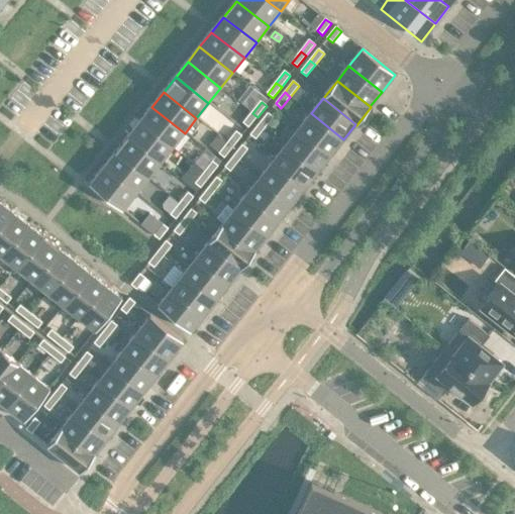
[(151,107),(139,122),(173,148),(185,133),(151,107)]
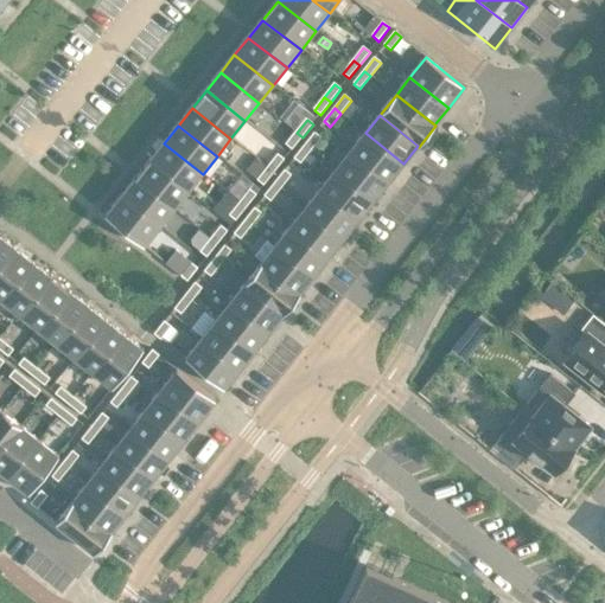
[(297,133),(286,146),(293,151),(303,138),(297,133)]
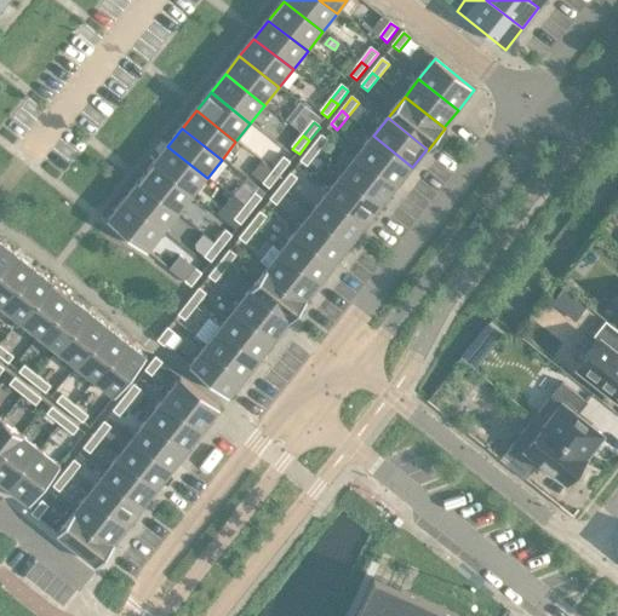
[(328,140),(321,136),(312,149),(318,154),(328,140)]
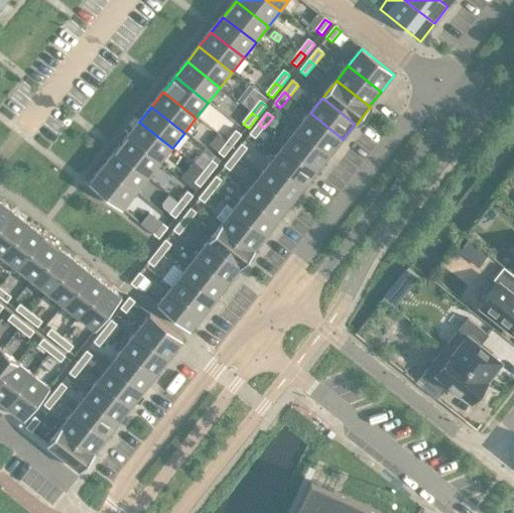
[(331,155),(343,139),(310,113),(297,129),(331,155)]
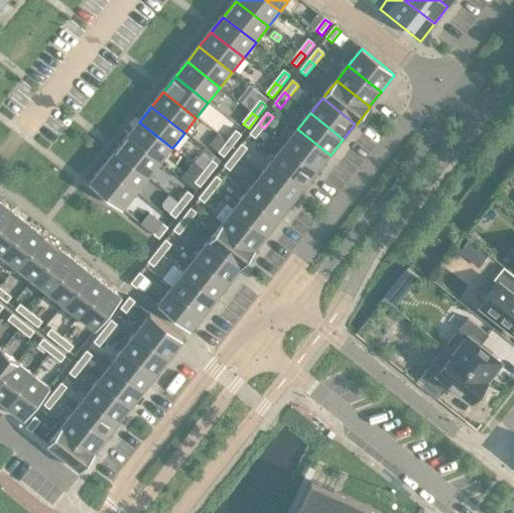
[(172,148),(139,122),(128,137),(160,162),(172,148)]
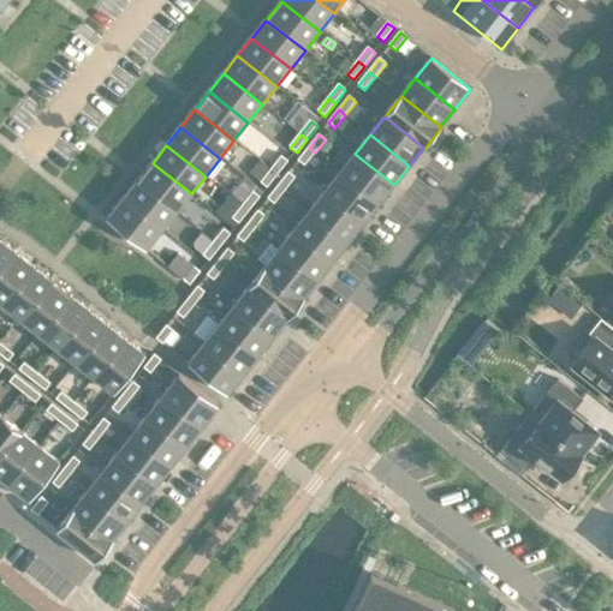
[(309,148),(298,161),(304,166),(315,153),(309,148)]
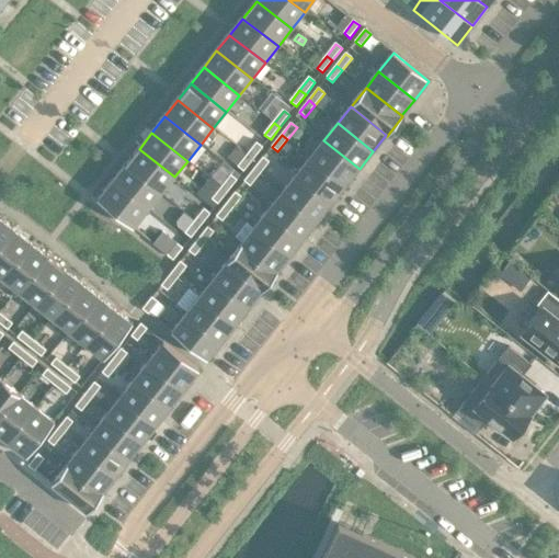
[(345,186),(360,169),(323,140),(310,158),(345,186)]
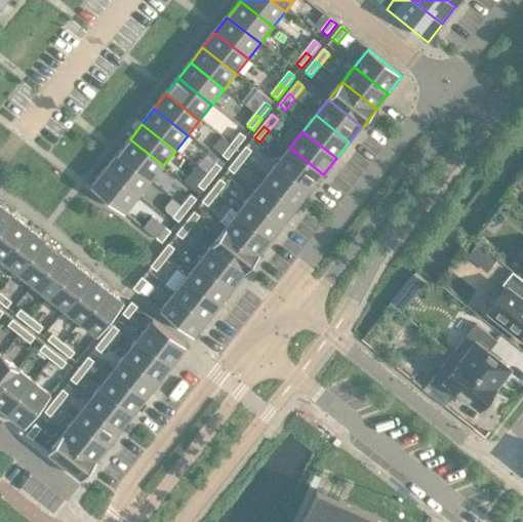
[(246,138),(241,134),(232,146),(237,150),(246,138)]
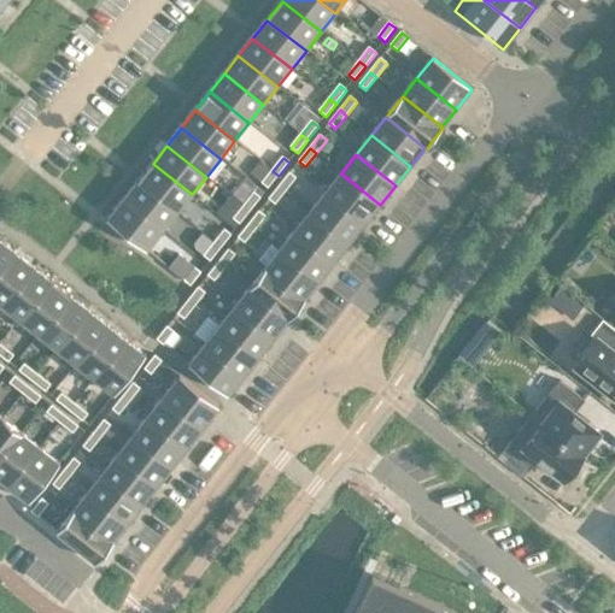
[(153,164),(138,183),(176,213),(192,194),(153,164)]
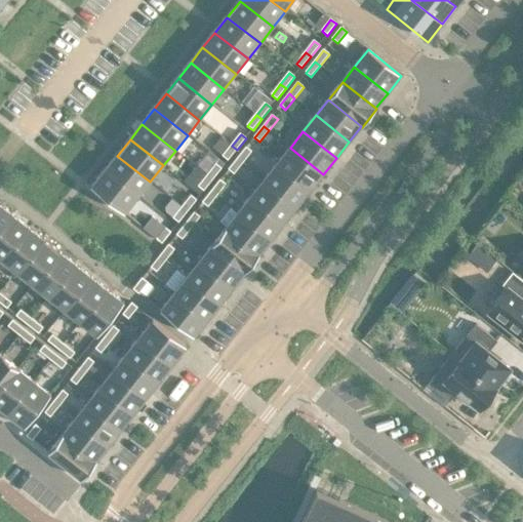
[(232,146),(223,157),(229,161),(237,150),(232,146)]
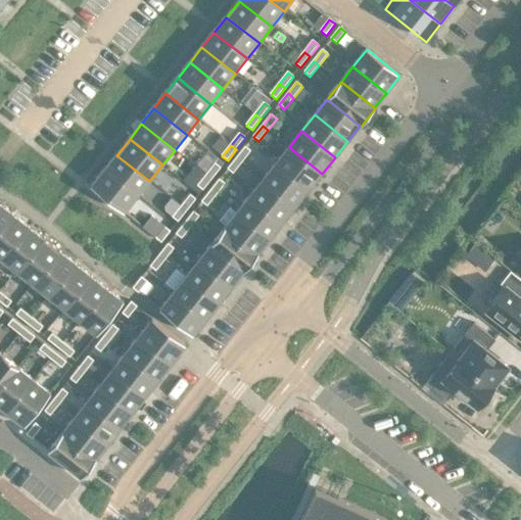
[(250,151),(245,147),(236,158),(242,162),(250,151)]
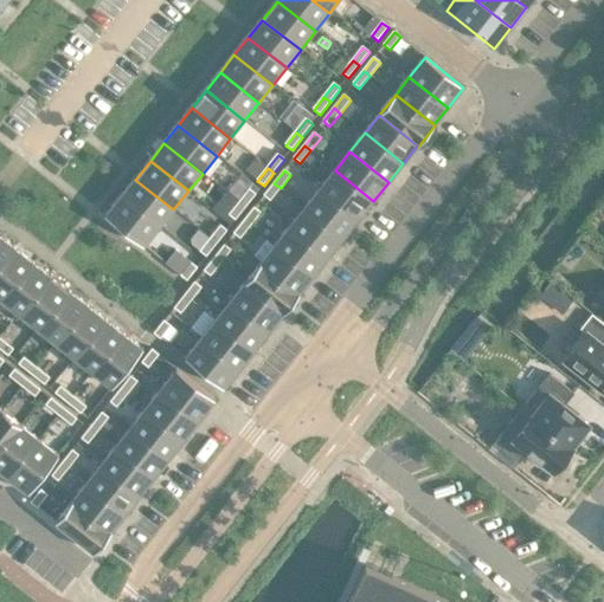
[(359,219),(373,201),(335,170),(320,189),(359,219)]
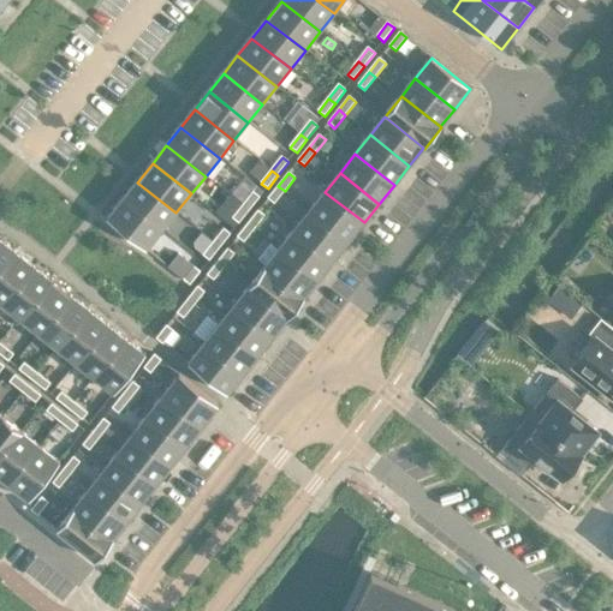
[(176,213),(137,183),(123,201),(162,231),(176,213)]
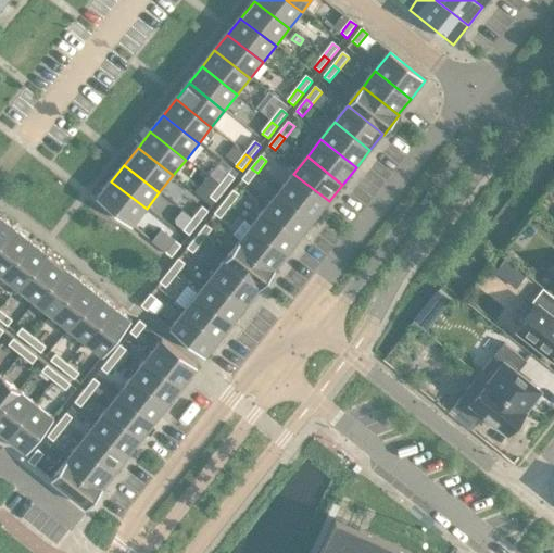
[(251,168),(242,180),(248,185),(257,173),(251,168)]
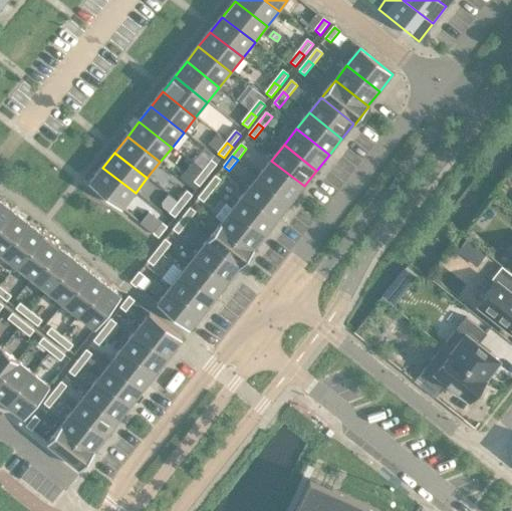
[(291,202),(304,186),(271,161),(259,177),(291,202)]
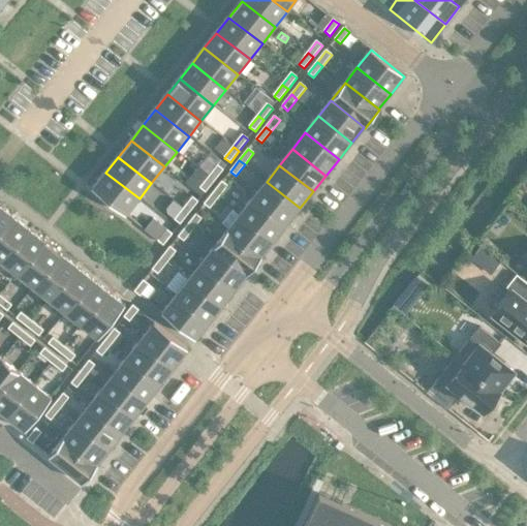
[(223,171),(218,166),(209,178),(215,182),(223,171)]
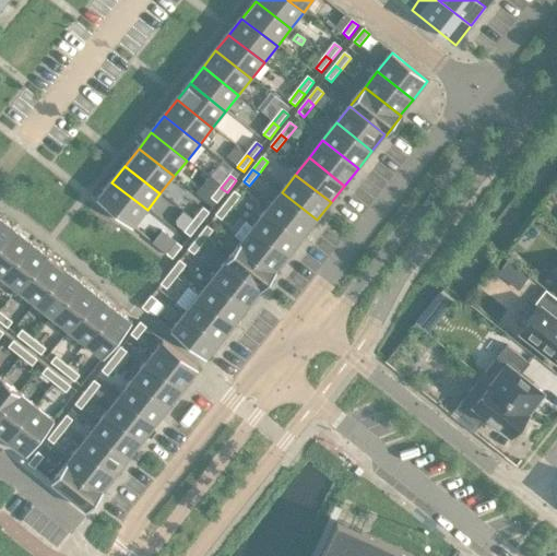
[(97,199),(96,200),(132,228),(147,210),(111,182),(98,200),(97,199)]
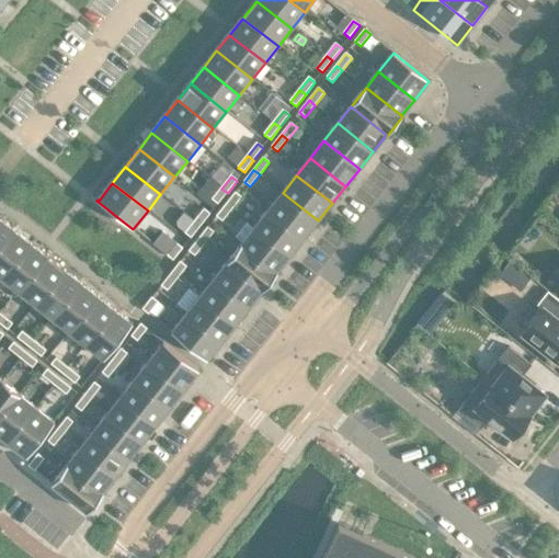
[(221,189),(213,201),(218,205),(228,193),(221,189)]
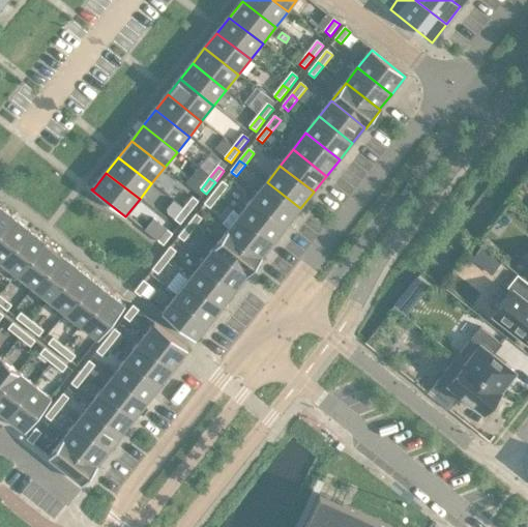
[(228,186),(223,182),(213,194),(218,198),(228,186)]
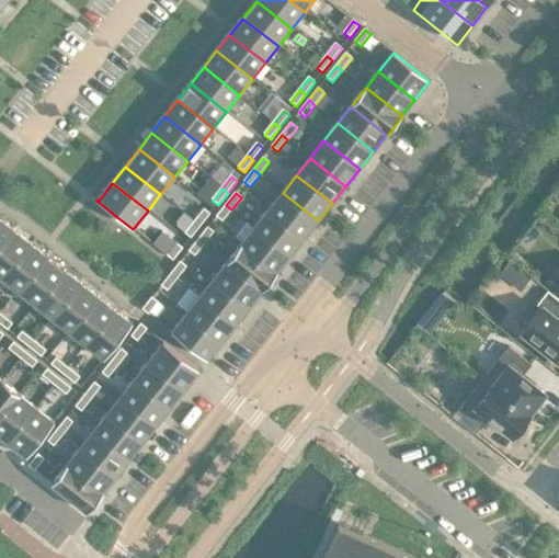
[(304,239),(318,220),(283,193),(269,211),(304,239)]
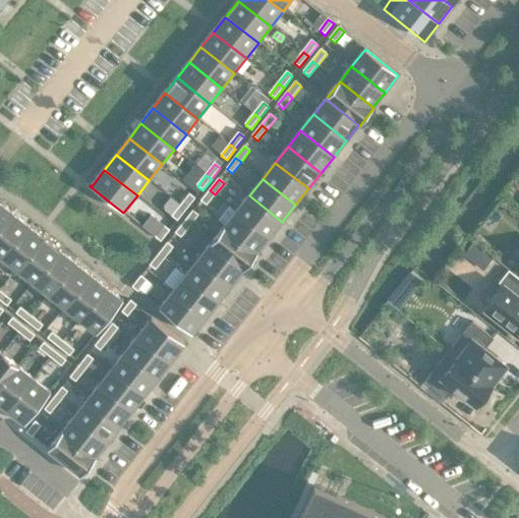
[(210,190),(200,202),(207,206),(215,194),(210,190)]
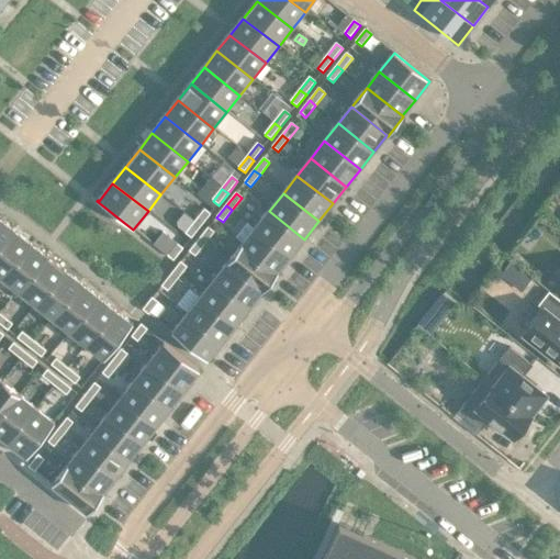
[(201,227),(211,214),(205,210),(196,222),(201,227)]
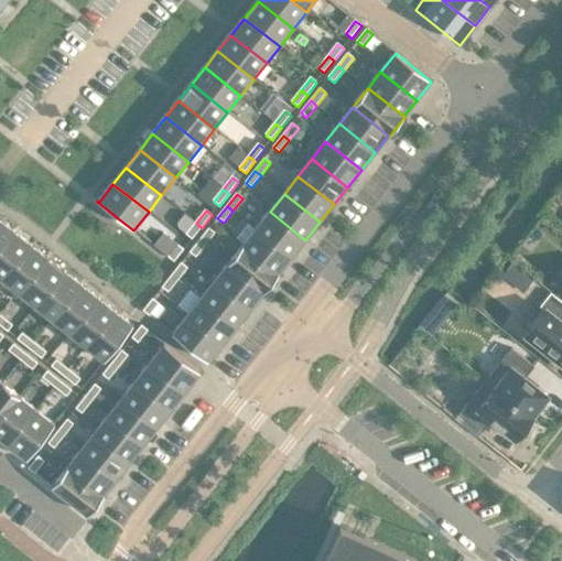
[(292,258),(305,240),(270,212),(257,229),(292,258)]
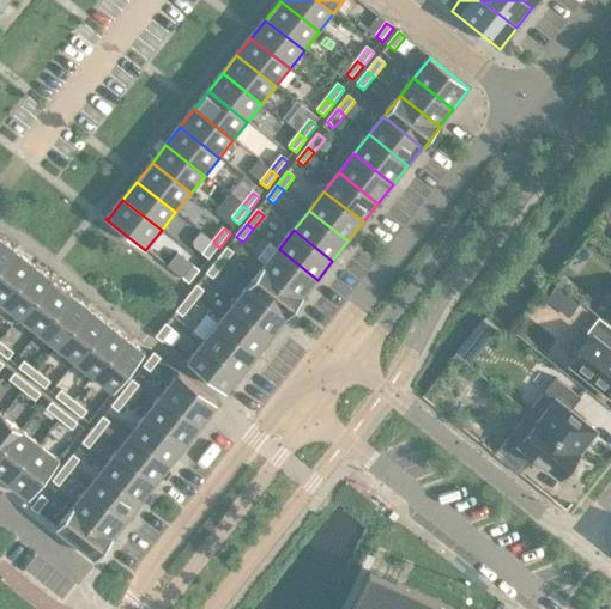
[(0,268),(14,251),(0,241),(0,268)]
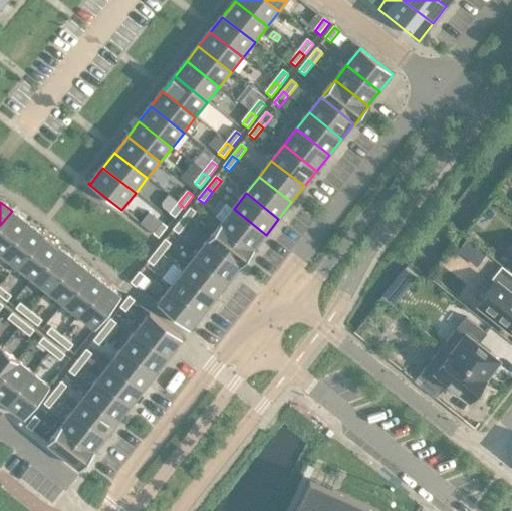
[(179,203),(170,215),(176,219),(184,208),(179,203)]
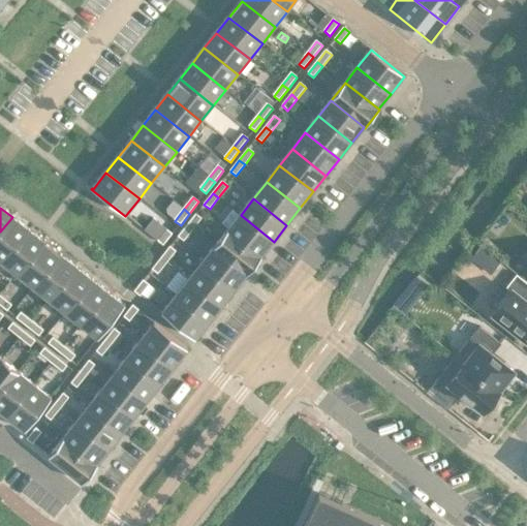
[(187,226),(192,230),(202,219),(196,215),(187,226)]
